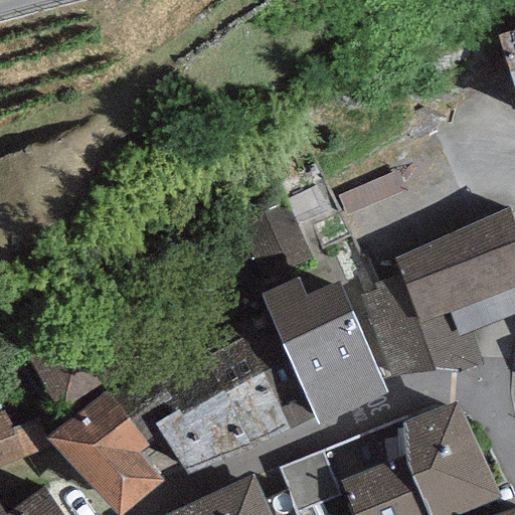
[(514,30),(499,35),(514,88),(514,30)]
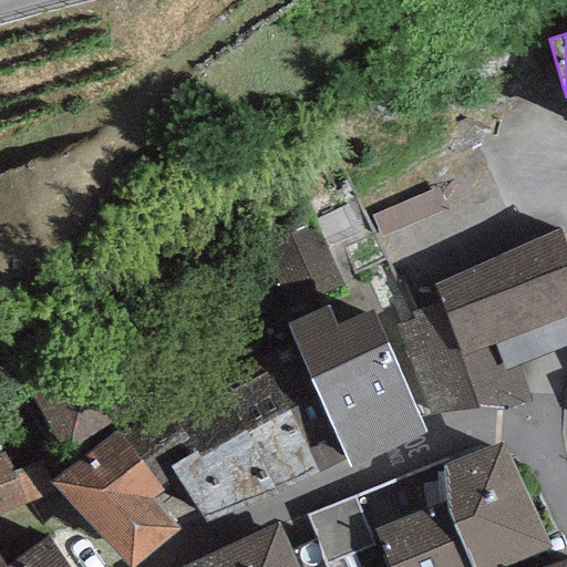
[(566,255),(558,229),(435,286),(441,300),(460,351),(494,339),(566,312),(566,255)]
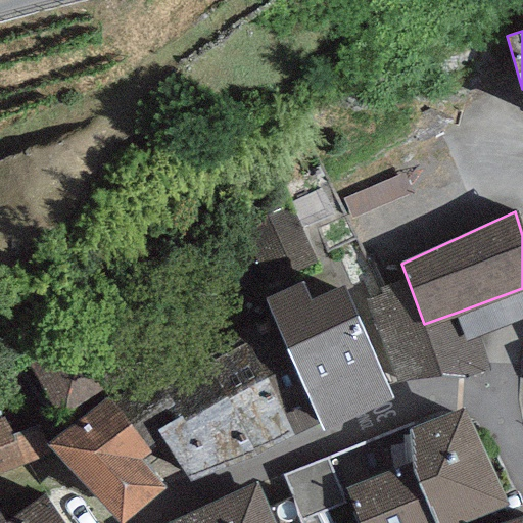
[(456,313),(424,324),(407,277),(379,287),(382,294),(367,299),(401,395),(476,369),(456,313)]
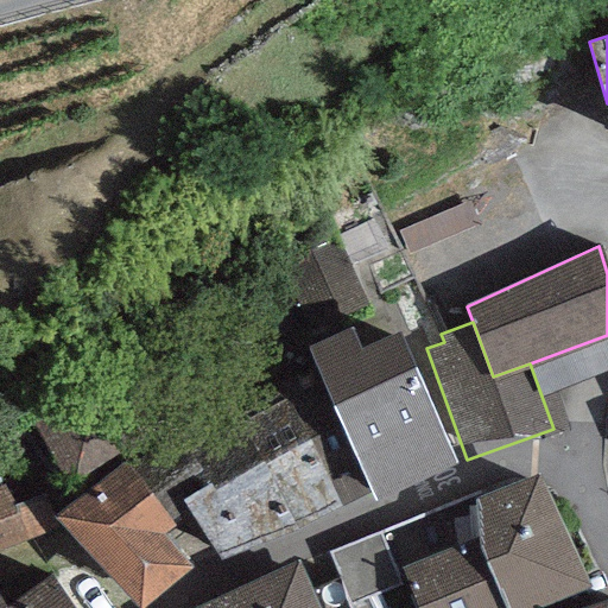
[(353,327),(308,346),(315,367),(374,492),(374,500),(457,464),(400,331),(361,348),(353,327)]
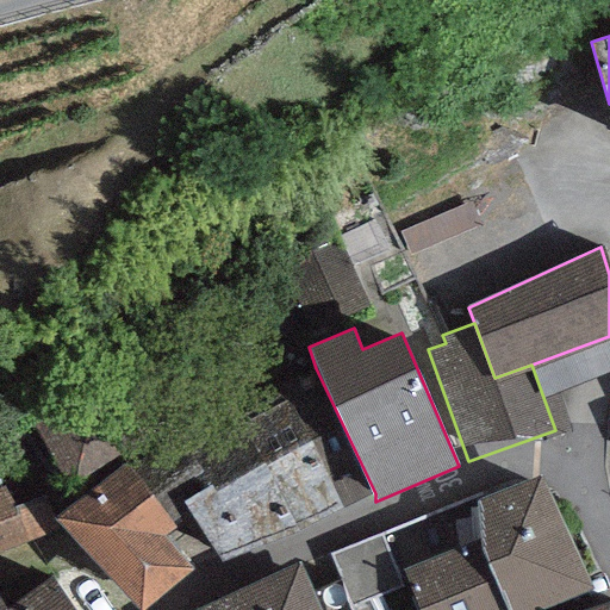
[(286,399),(244,419),(296,528),(297,530),(375,493),(316,368),(280,385),(286,399)]
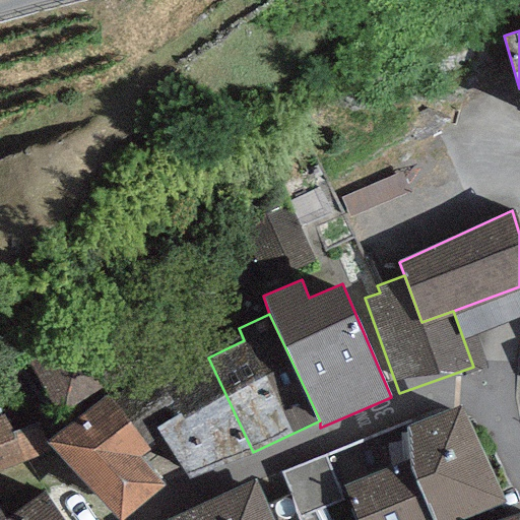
[(23,358),(59,416),(122,378),(86,319),(23,358)]
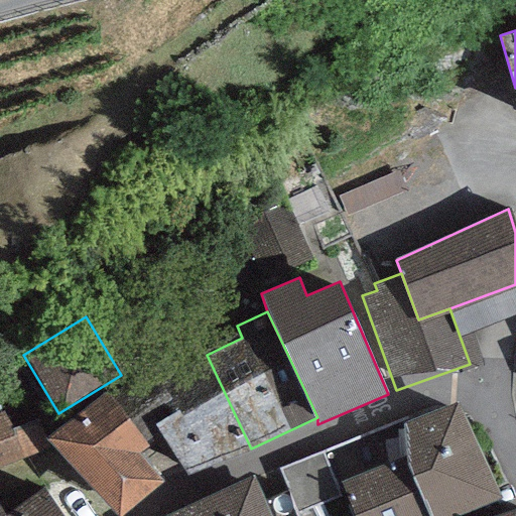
[(250,446),(207,355),(163,379),(168,389),(143,404),(188,477),(250,446)]
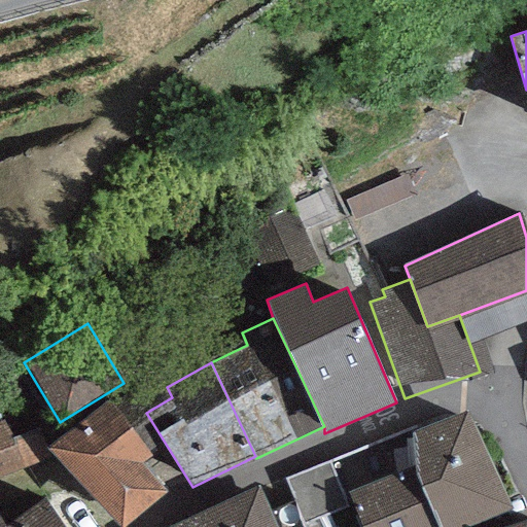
[(151,454),(107,400),(51,447),(117,526),(124,526),(166,492),(141,462),(151,454)]
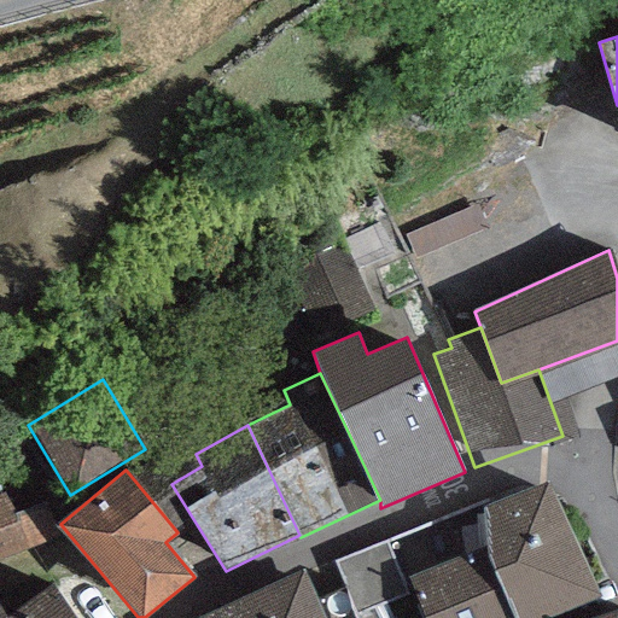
[(555,617),(599,600),(548,477),(462,512),(478,549),(409,577),(425,617),(555,617)]
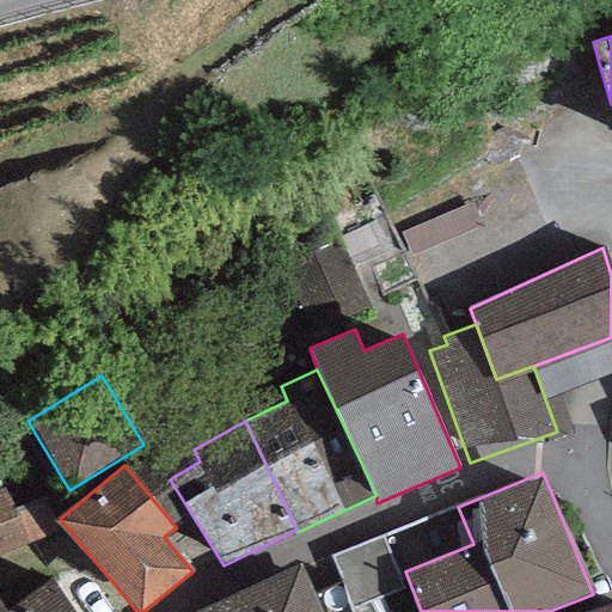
[(0,488),(0,555),(55,532),(41,497),(12,509),(4,487),(0,488)]
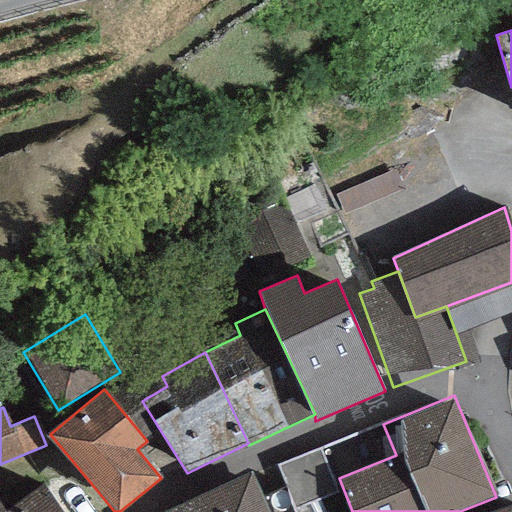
[(319,449),(278,466),(295,507),(336,490),(319,449)]
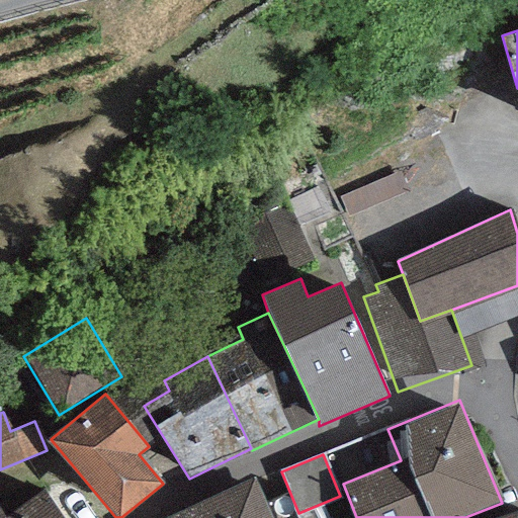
[(271,517),(253,478),(166,517),(271,517)]
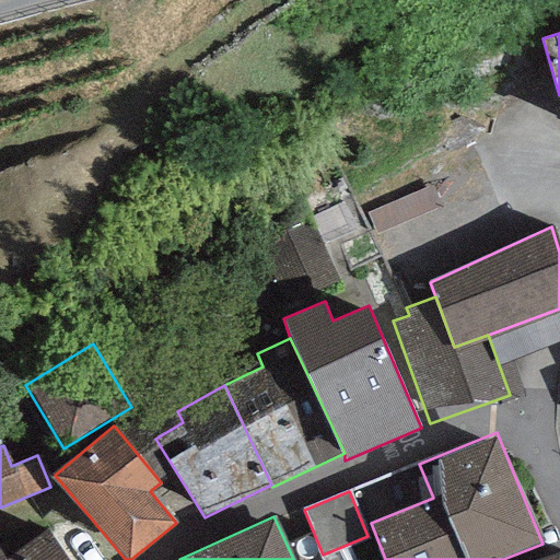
[(67,559),(46,528),(2,559),(67,559)]
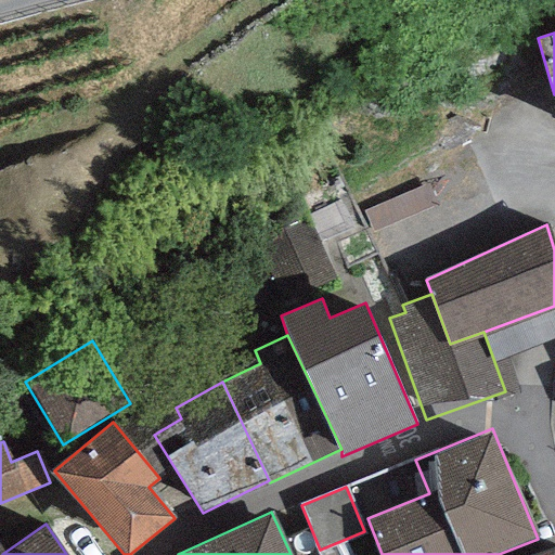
All buildings are outlined.
